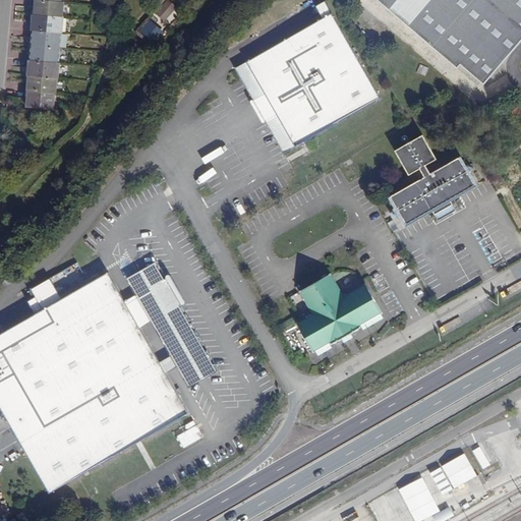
[(159,19),(172,5),(166,0),(163,0),(152,12),(159,19)]
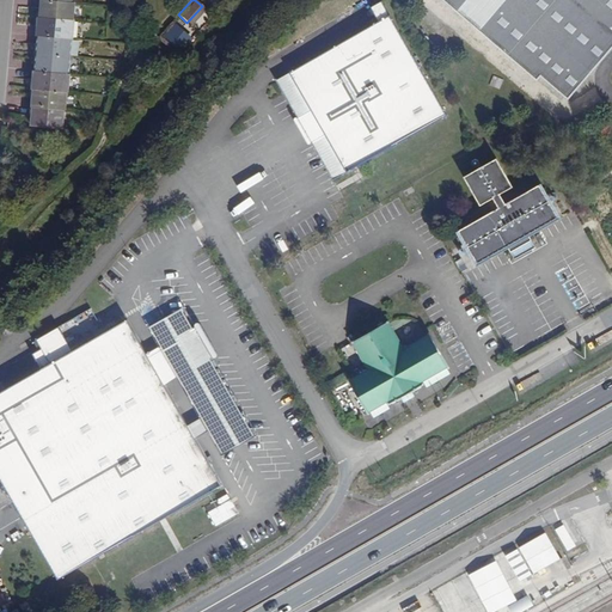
[(611,0),(445,0),(539,81),(543,77),(569,99),(611,49),(611,0)]
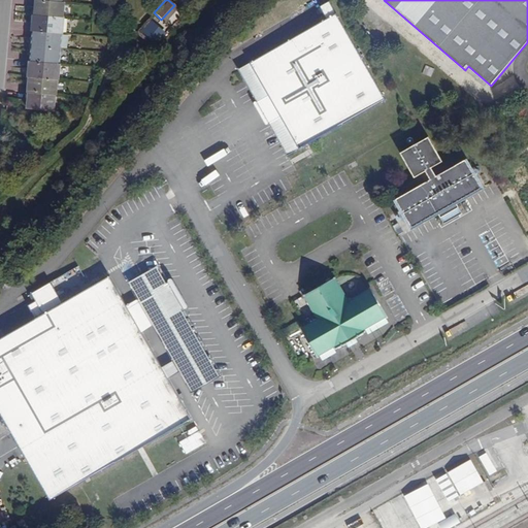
[(35,3),(33,19),(64,21),(65,5),(63,5),(37,3),(35,3)]
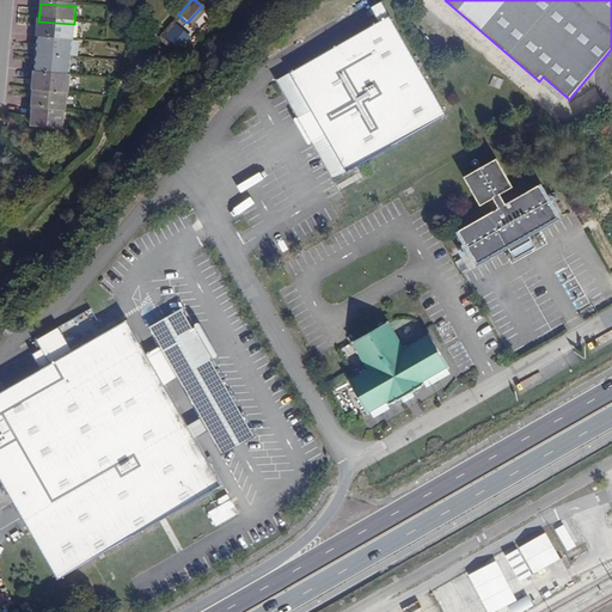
[(378,22),(390,16),(384,5),(373,12),(378,22)]
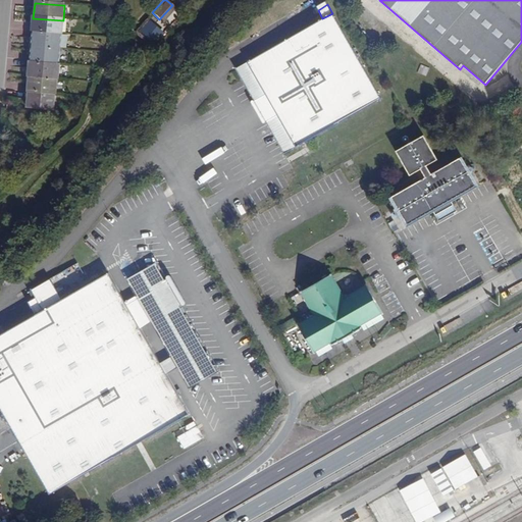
[(322,18),(246,62),(265,95),(262,96),(261,100),(269,115),(274,115),(276,114),(295,147),(382,98),(332,13),(322,18)]
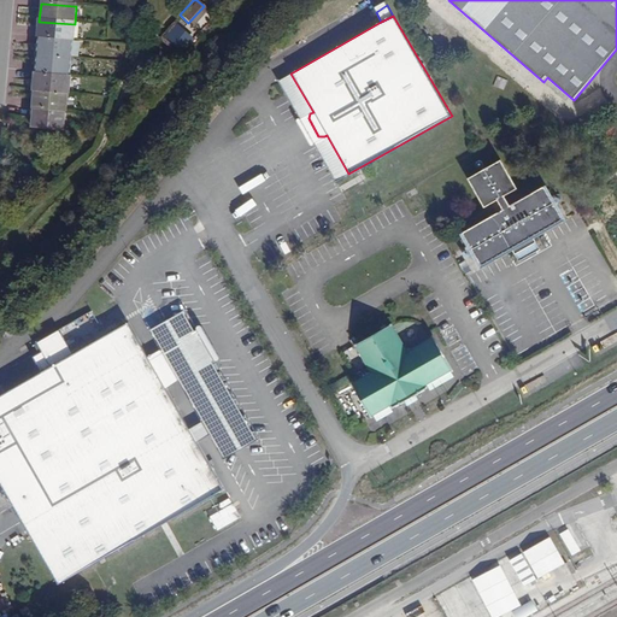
[(75,24),(39,22),(37,21),(35,40),(37,40),(72,42),(75,42),(76,24),(75,24)]
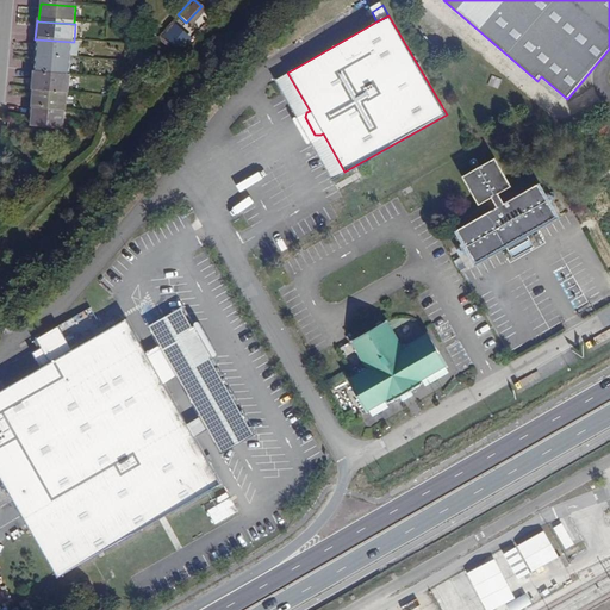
[(178,48),(188,37),(172,20),(161,31),(178,48)]
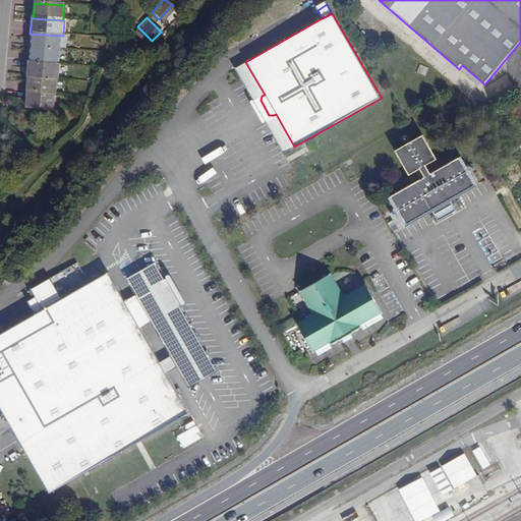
[(60,52),(61,36),(32,34),(31,49),(60,52)]
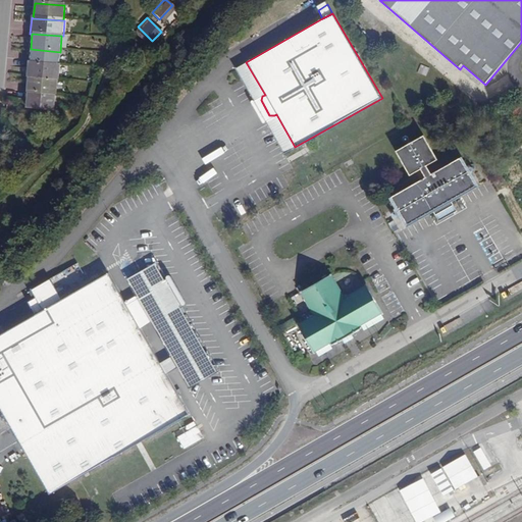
[(31,49),(30,64),(59,66),(60,52),(31,49)]
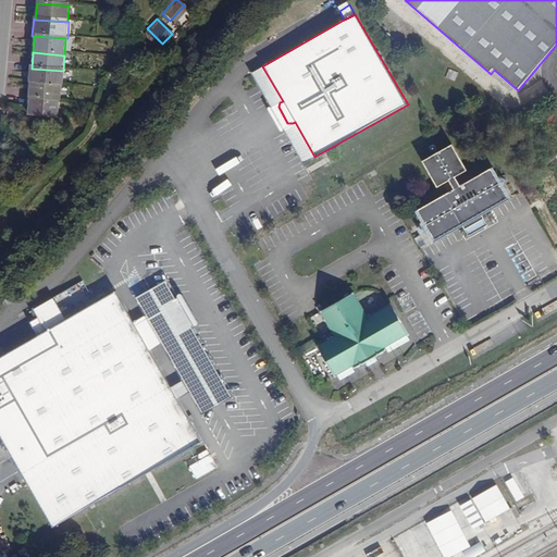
[(283,101),(262,66),(251,73),(304,163),(314,157),(295,122),(293,123),(287,123),(279,107),(280,102),(283,101)]
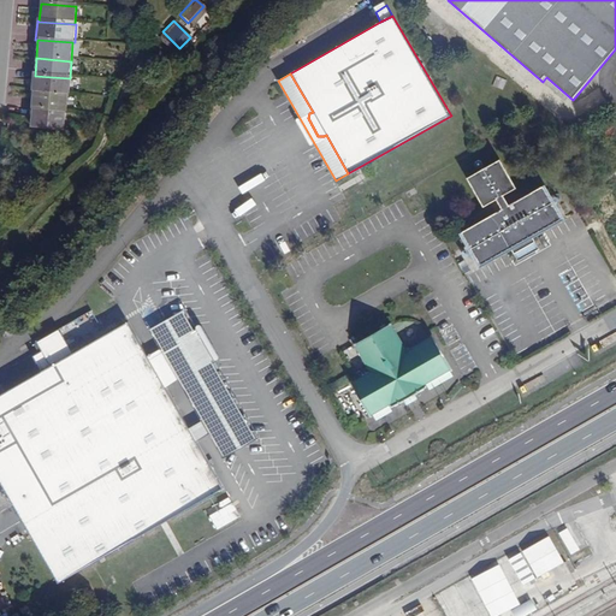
[(71,78),(70,78),(35,76),(33,76),(31,94),(33,94),(69,98),(70,98),(71,78)]
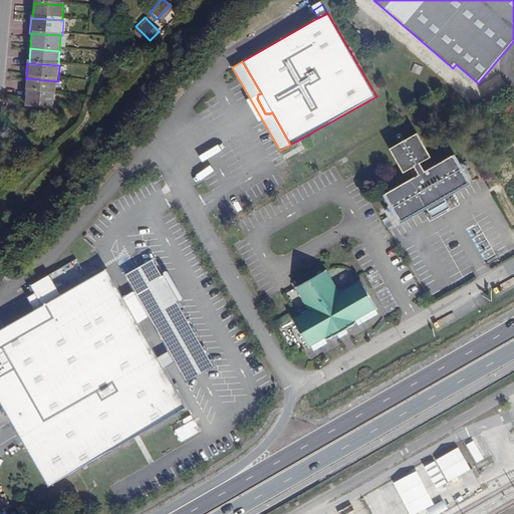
[(26,93),(27,93),(55,95),(57,81),(27,78),(26,93)]
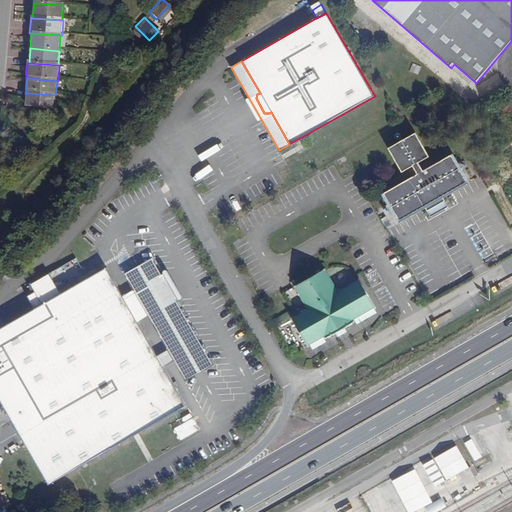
[(53,111),(55,95),(27,93),(26,109),(37,110),(43,110),(53,111)]
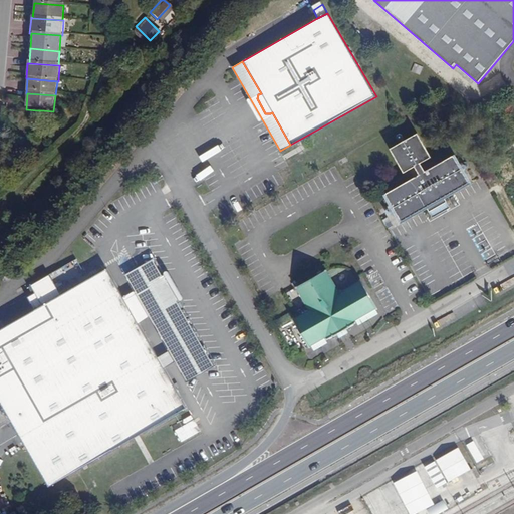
[(432,158),(418,133),(391,149),(405,173),(411,170),(415,178),(386,195),(402,222),(428,207),(431,212),(448,203),(445,198),(470,183),(454,156),(425,172),(420,164),(432,158)]
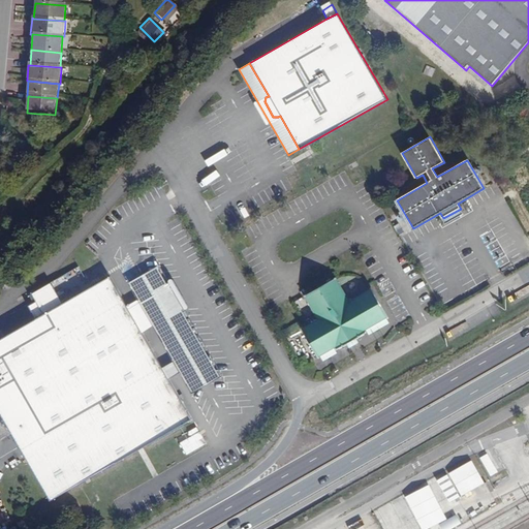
[(461,209),(443,218),(446,224),(464,214),(461,209)]
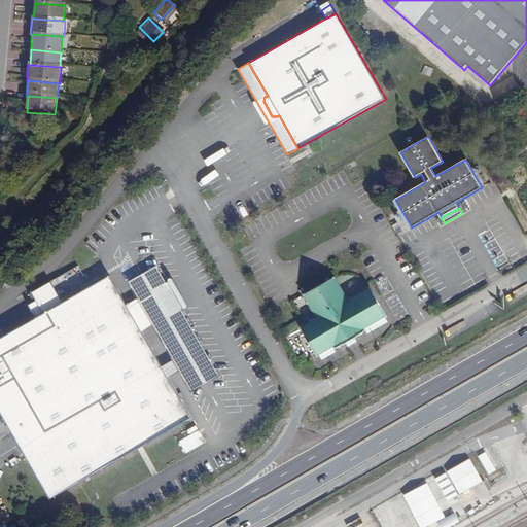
[(139,300),(128,306),(169,378),(179,372),(191,393),(223,376),(160,265),(129,283),(139,300)]
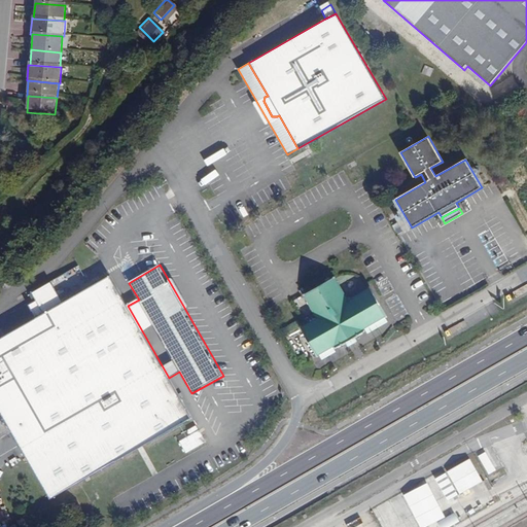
[(110,276),(0,339),(0,410),(50,499),(192,419),(169,378),(128,306),(110,276)]
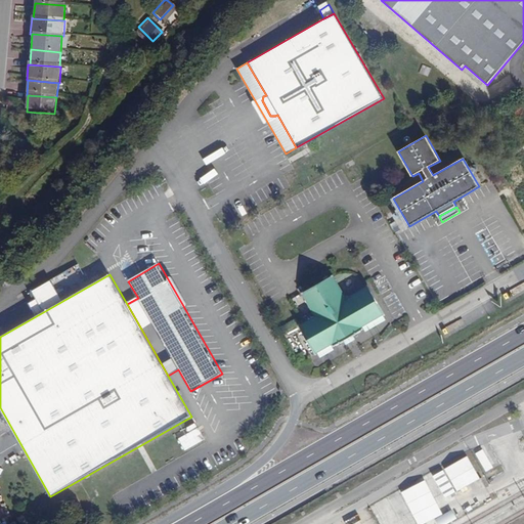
[(346,300),(333,276),(302,294),(316,317),(300,326),(316,355),(318,353),(321,358),(334,351),(331,347),(334,345),(336,349),(346,344),(347,346),(356,341),(354,339),(363,334),(361,329),(364,328),(366,332),(386,320),(383,316),(385,314),(368,287),(346,300)]
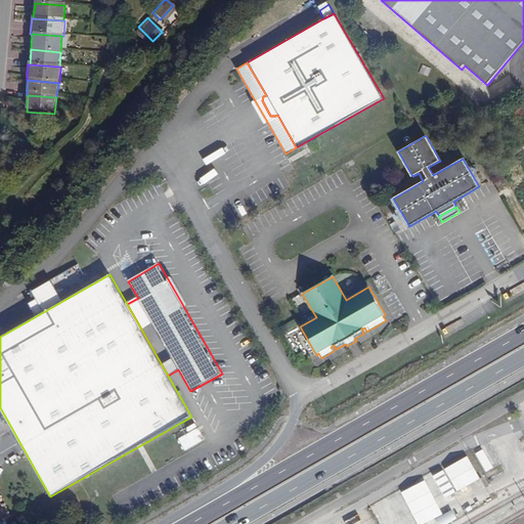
[(484,472),(492,468),(484,448),(476,452),(484,472)]
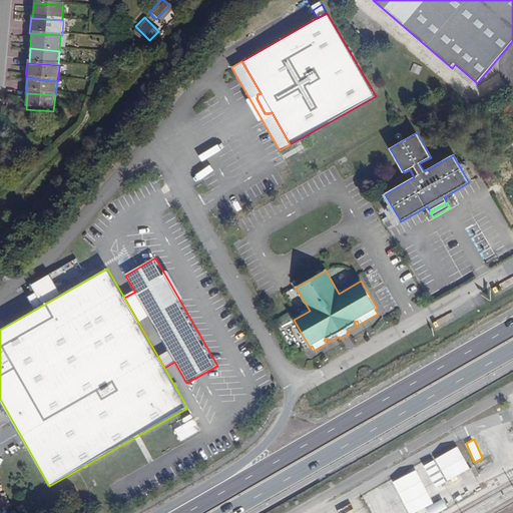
[(436,485),(469,470),(460,449),(364,490),(373,512),(437,512),(446,509),(436,485)]
